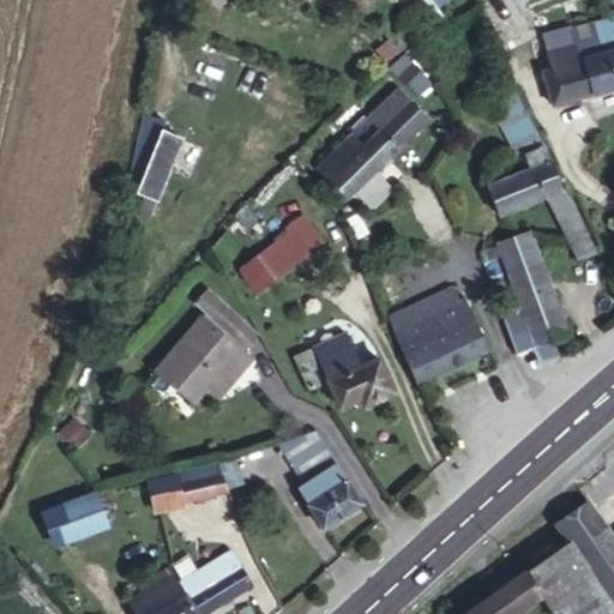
[(196,19),(215,24),(222,0),(193,0),(190,17),(196,19)]
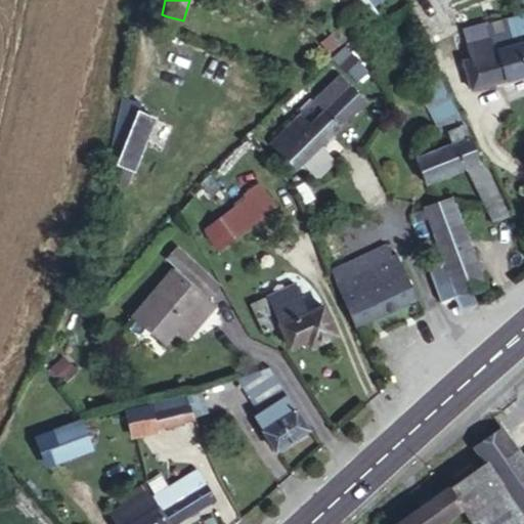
[(355,0),(365,11),(373,6),(378,0),(355,0)]
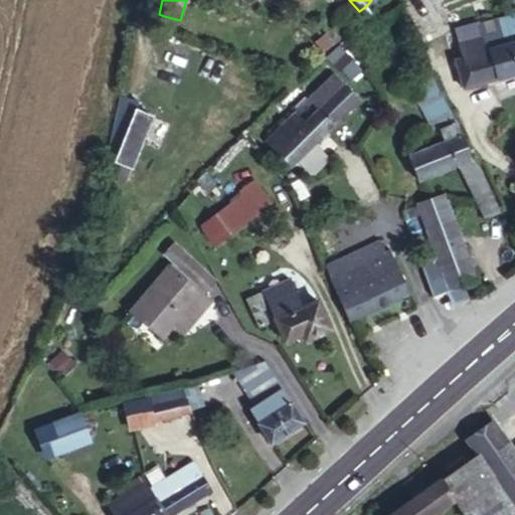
[(366,6),(359,11),(365,20),(373,15),(366,6)]
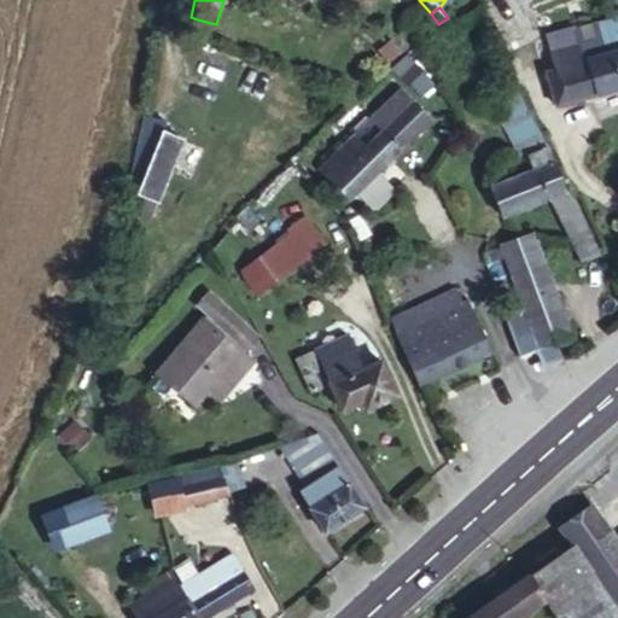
[(214,36),(216,24),(197,19),(193,30),(214,36)]
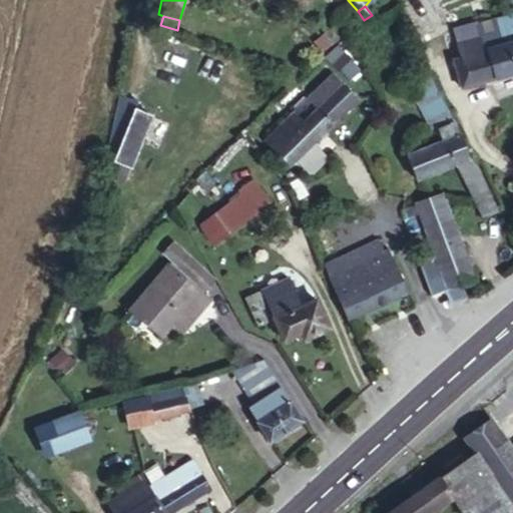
[(337,36),(349,26),(343,19),(315,42),(321,51),(338,37),(337,36)]
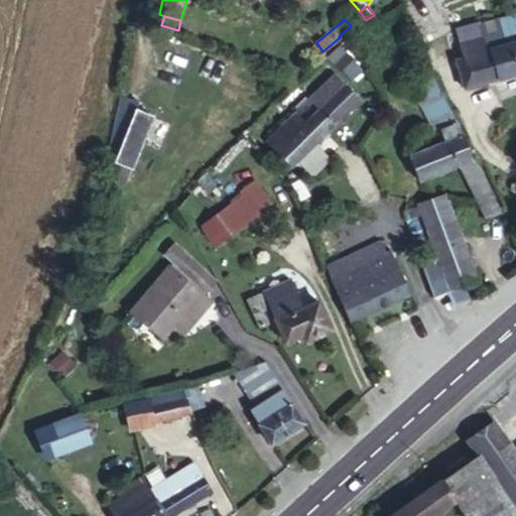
[(483,36),(483,35),(480,23),(456,29),(460,43),(483,36)]
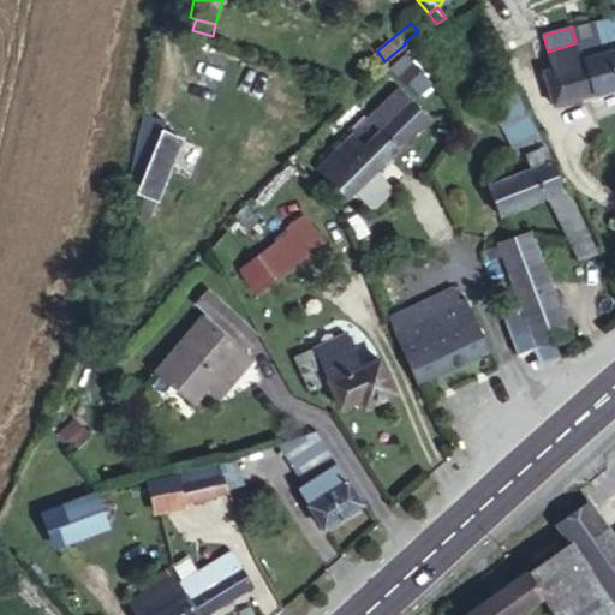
[(554,105),(614,85),(614,30),(575,42),(575,43),(580,60),(551,69),(543,71),(554,105)]
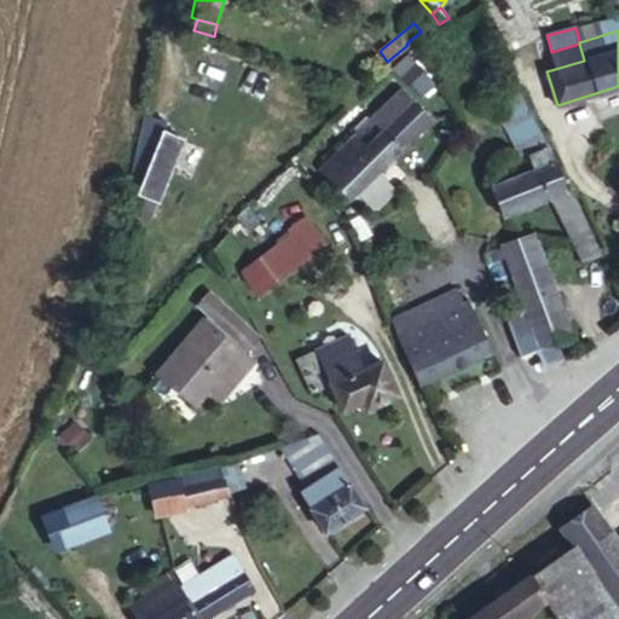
[(584,61),(579,44),(551,52),(555,69),(584,61)]
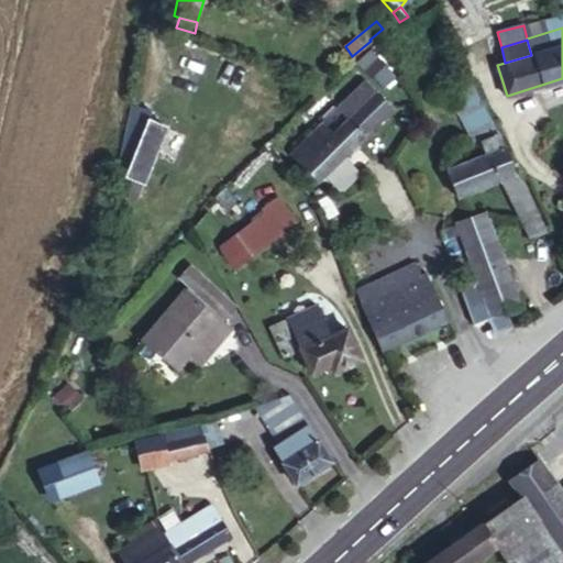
[(547,231),(518,172),(515,174),(505,147),(466,77),(451,86),(460,103),(455,107),(476,145),(482,143),(486,155),(446,170),(457,197),(500,179),(531,240),(547,231)]
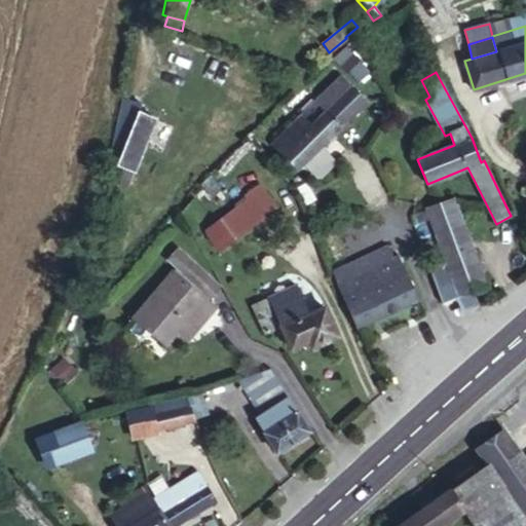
[(298,168),(367,102),(339,77),(271,144),(298,168)]
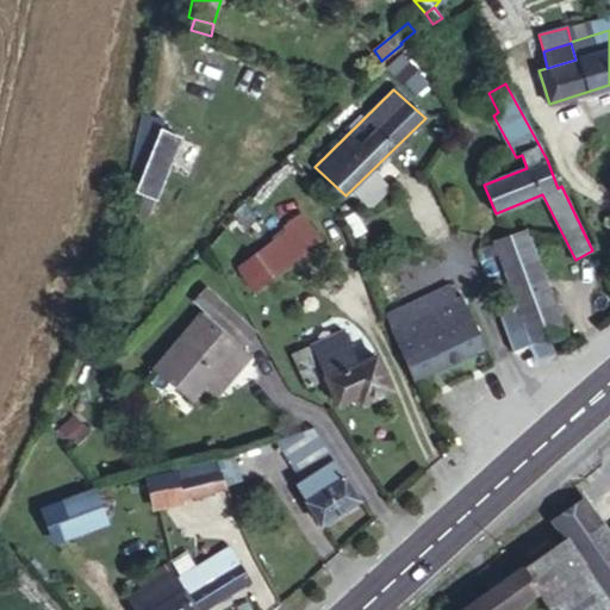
[(155,201),(180,138),(161,130),(165,122),(144,117),(130,176),(139,179),(129,212),(147,221),(155,201)]
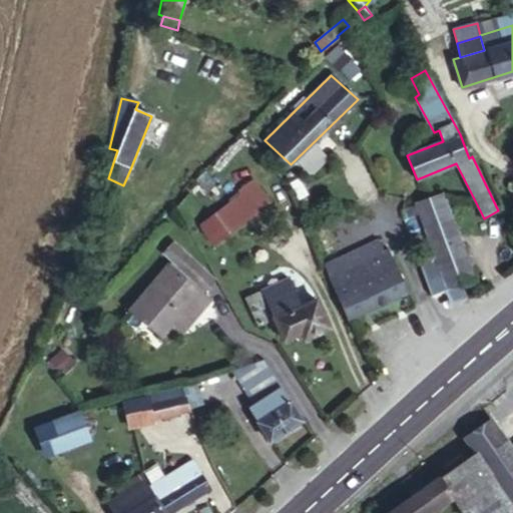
[(274,165),(272,167),(240,189),(242,192),(199,226),(212,244),(290,186),(274,165)]
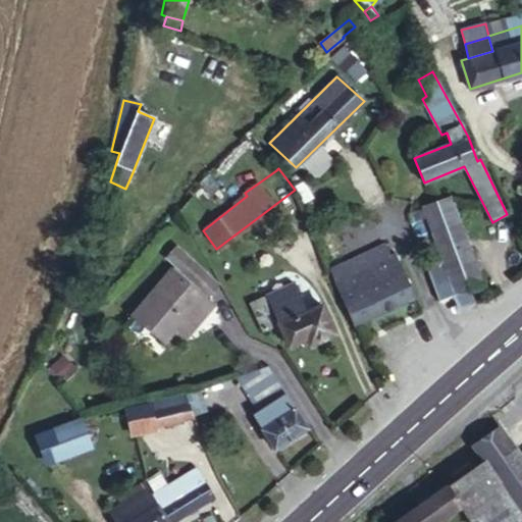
[(423,206),(444,261),(456,293),(468,289),(481,283),(450,197),(423,206)]
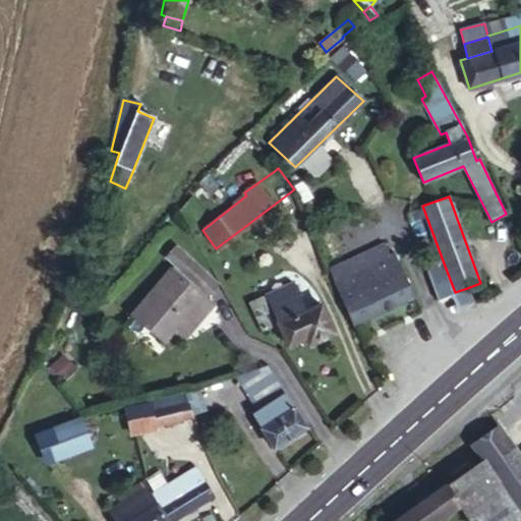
[(414,296),(394,254),(390,256),(384,244),(330,270),(353,325),(414,296)]
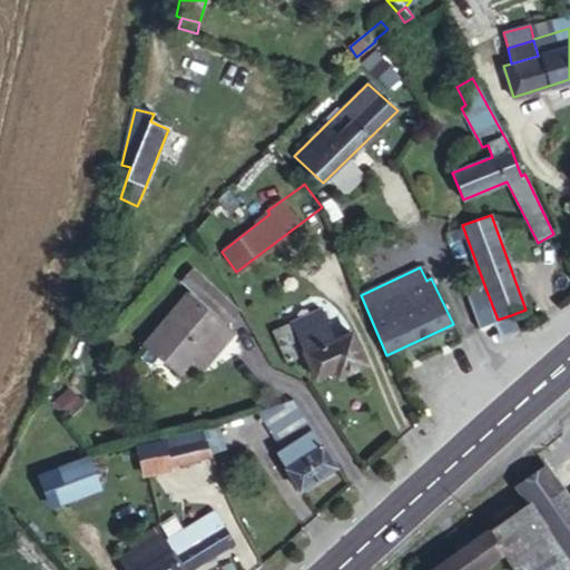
[(227,322),(238,310),(193,268),(182,281),(227,322)]
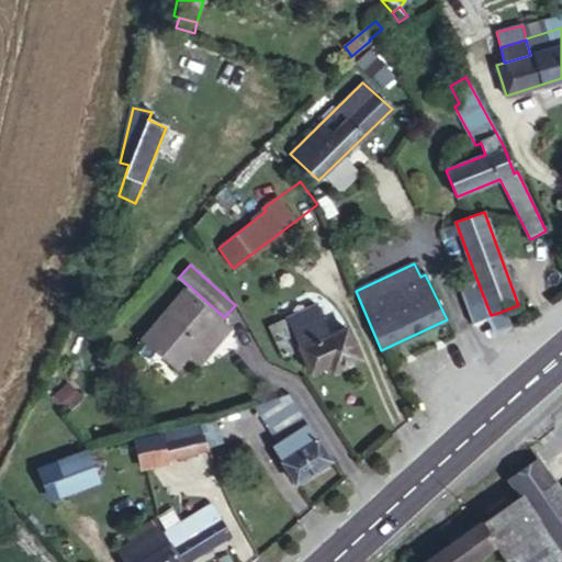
[(478,281),(459,288),(472,323),(485,318),(494,334),(512,324),(504,311),(491,315),(478,281)]
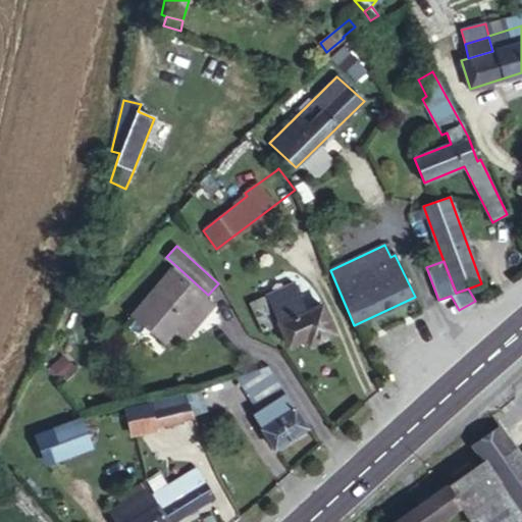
[(195,308),(205,316),(215,304),(171,268),(133,315),(168,346),(179,331),(177,329),(195,308)]
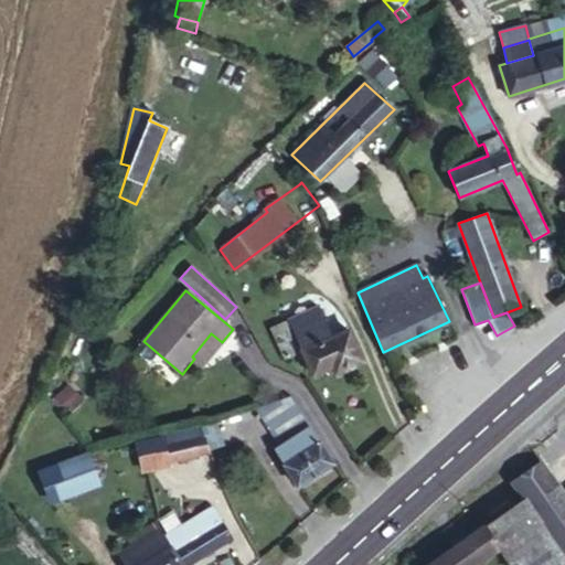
[(348,330),(331,338),(317,308),(270,328),(285,359),(302,351),(312,374),(331,365),(334,373),(362,361),(348,330)]
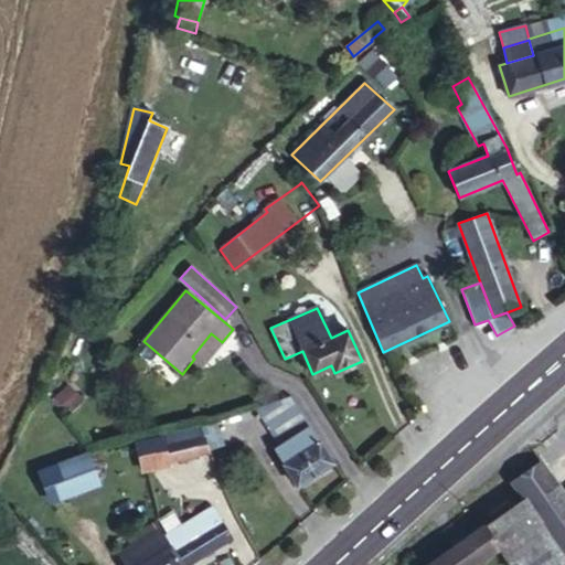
[(202,365),(222,342),(211,333),(192,356),(194,359),(202,365)]
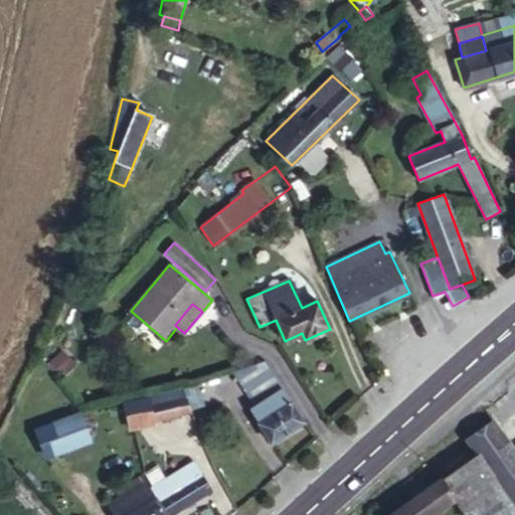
[(265,361),(232,372),(254,407),(250,410),(271,443),(303,420),(292,403),(291,403),(265,361)]
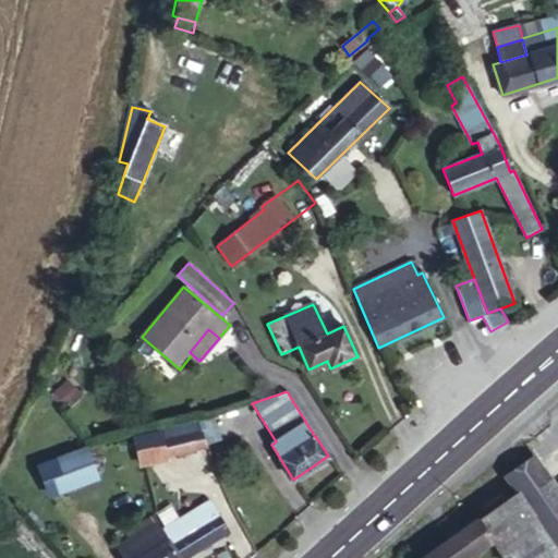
[(208,420),(198,423),(206,445),(216,440),(208,420)]
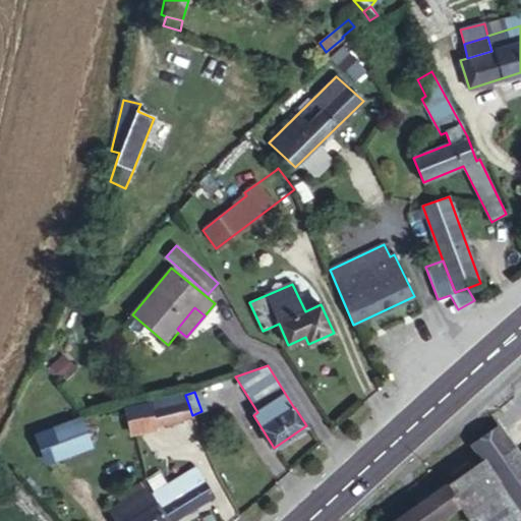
[(185,395),(185,394),(176,396),(182,419),(193,416),(192,415),(185,395)]
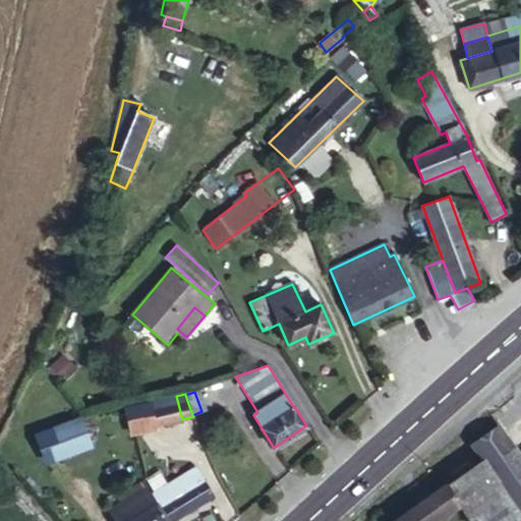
[(176,396),(126,409),(131,431),(182,419),(176,396)]
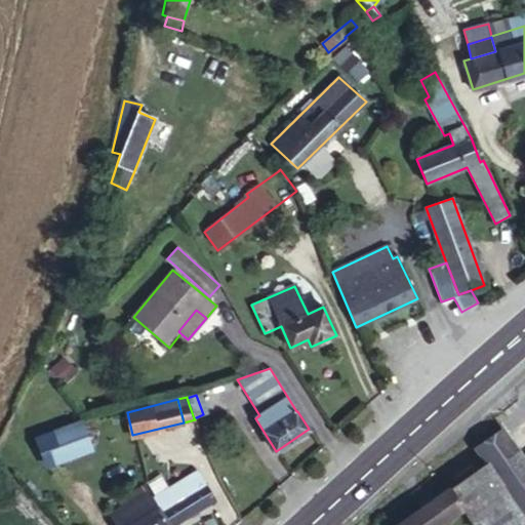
[(53,435),(63,457),(91,447),(82,425),(53,435)]
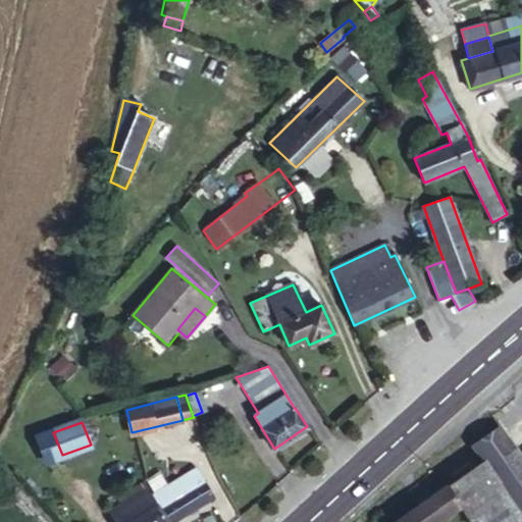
[(521,509),(521,459),(499,426),(472,446),(482,460),(519,511),(521,509)]
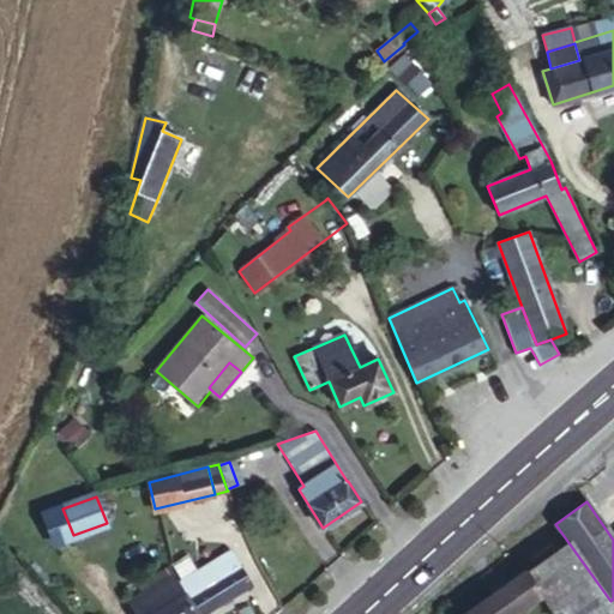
[(55,541),(73,535),(62,509),(44,516),(55,541)]
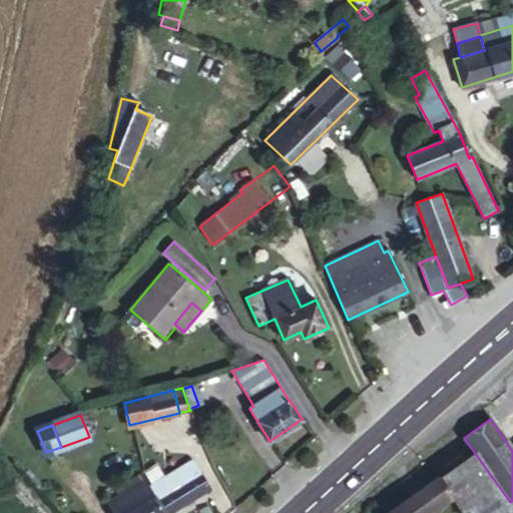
[(507,512),(506,505),(510,502),(474,452),(389,512),(429,512),(452,498),(463,512),(507,512)]
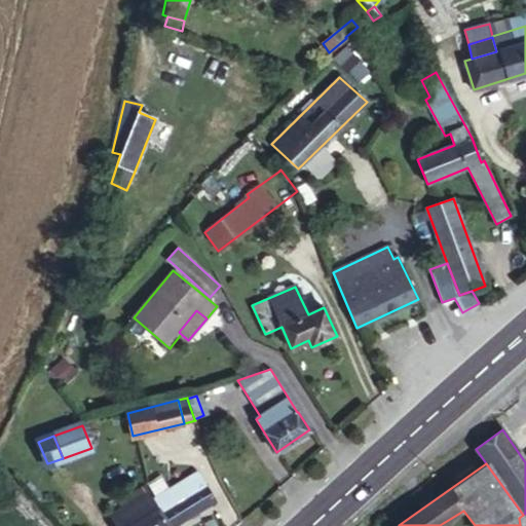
[(197,471),(153,498),(170,525),(174,525),(215,500),(197,471)]
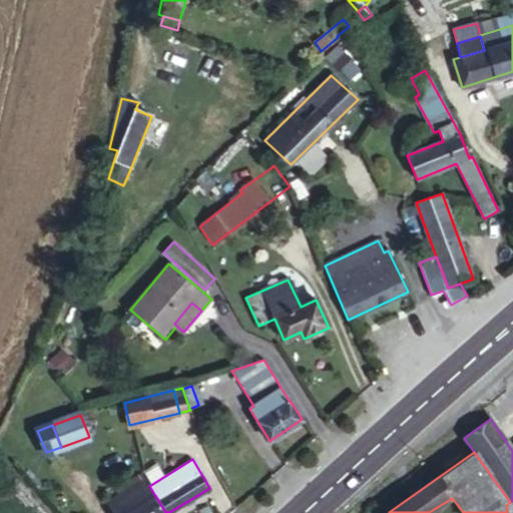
[(165,512),(149,486),(145,480),(108,502),(113,512),(165,512)]
